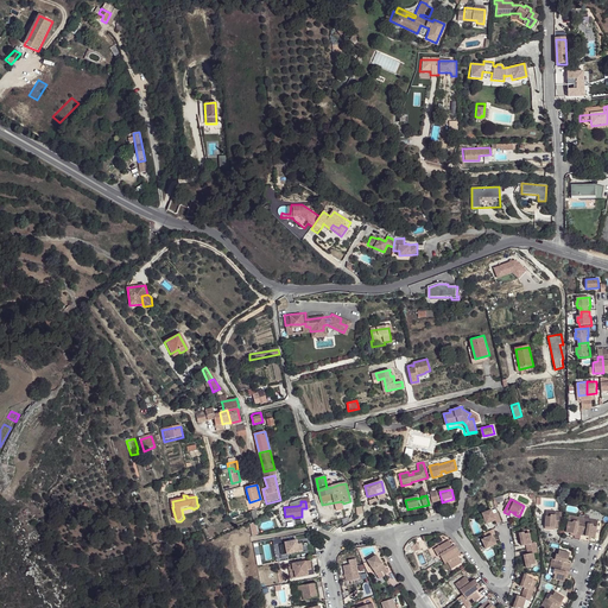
[(343,504),(342,501),(335,502),(336,512),(344,510),(343,504)]
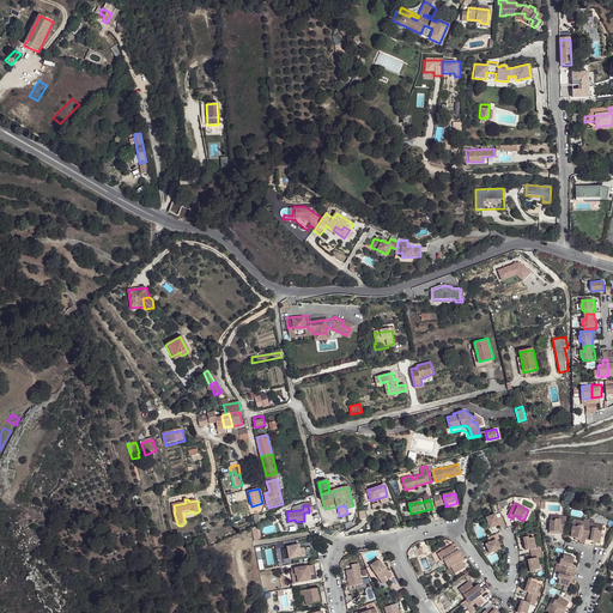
[(505,526),(502,517),(497,520),(496,515),(486,519),(489,526),(492,525),(493,528),(499,526),(501,528),(505,526)]
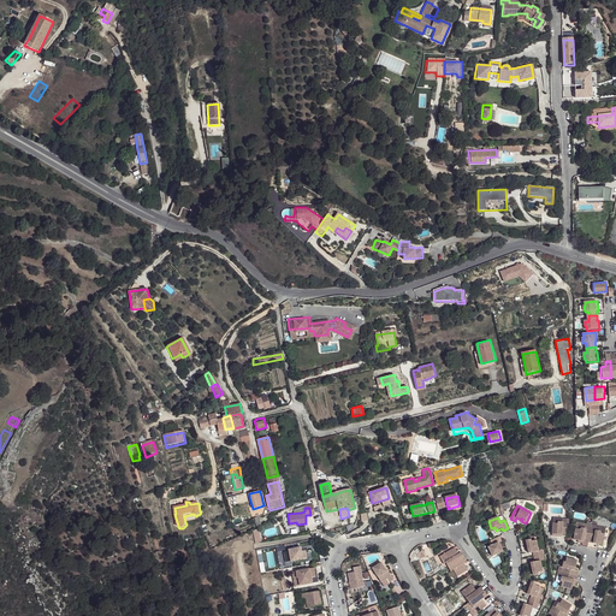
[(567,538),(568,519),(554,519),(552,535),(563,535),(563,538),(567,538)]
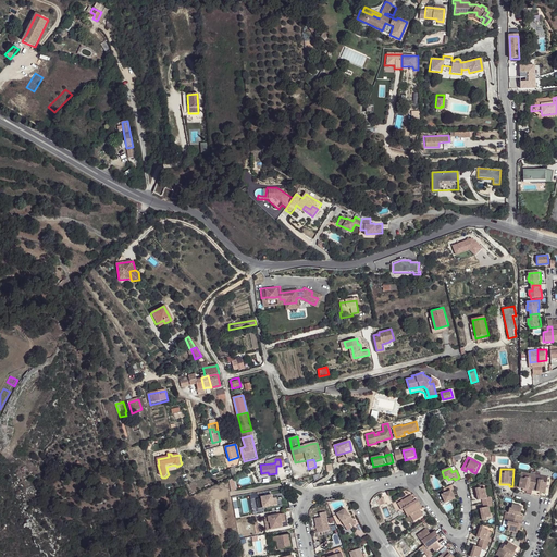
[(540,474),(535,474),(534,477),(532,493),(536,494),(536,492),(541,493),(541,494),(546,495),(548,479),(540,477),(540,474)]
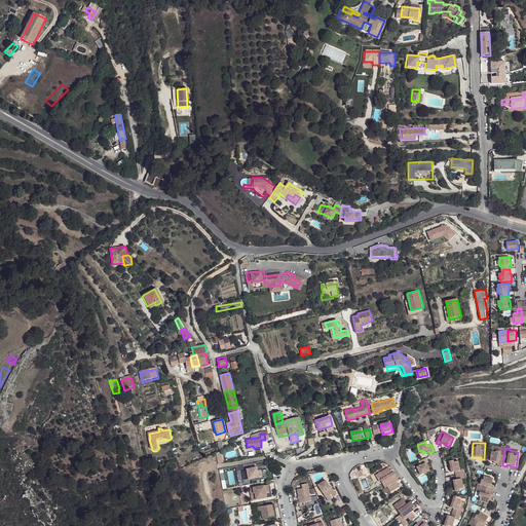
[(502,465),(504,450),(501,450),(500,453),(496,452),(496,454),(492,453),(491,463),(494,463),(495,462),(498,462),(498,464),(497,467),(501,467),(502,465)]
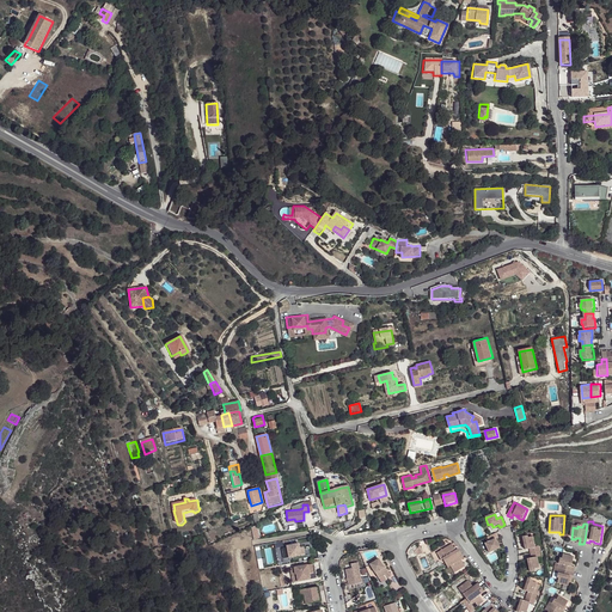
[(496,534),(488,538),(489,543),(485,545),(489,554),(497,550),(495,546),(499,545),(496,540),(499,539),(496,534)]
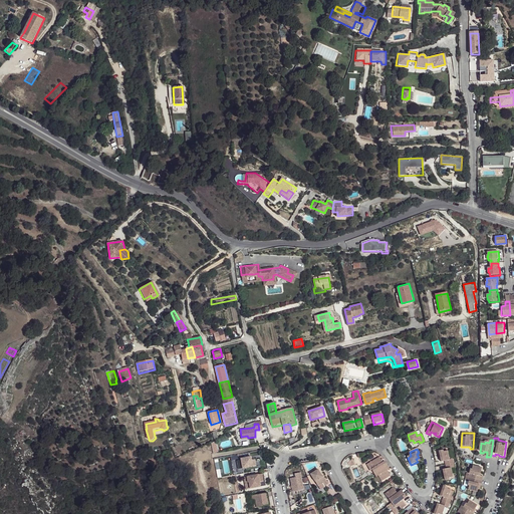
[(444,466),(452,464),(451,460),(448,460),(446,452),(442,453),(442,451),(438,452),(439,460),(443,459),(444,461),(444,466)]
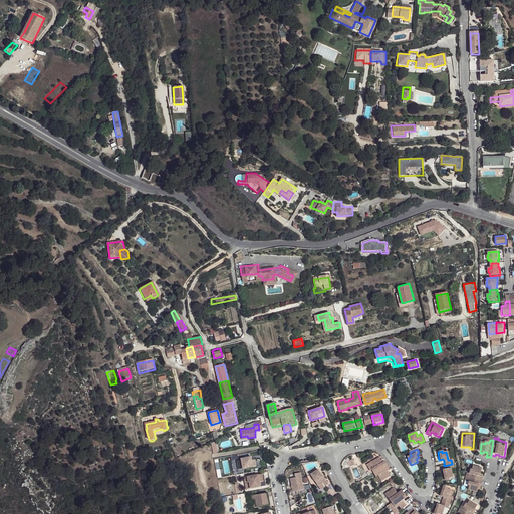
[(251,456),(240,458),(242,468),(256,466),(254,459),(251,459),(251,456)]
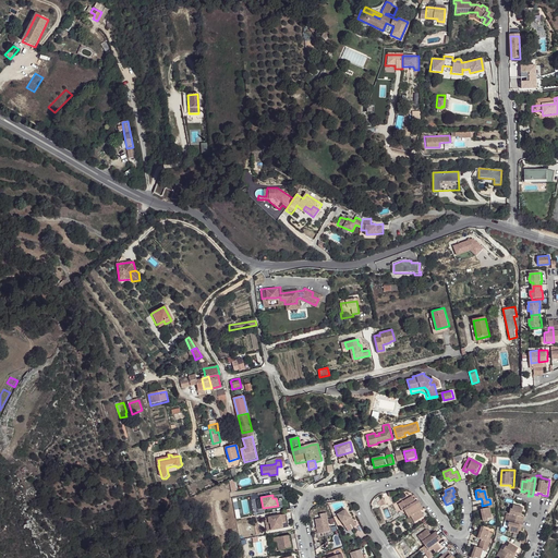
[(407,513),(422,505),(419,500),(417,502),(414,504),(412,500),(415,499),(413,495),(399,504),(403,510),(404,510),(407,513)]
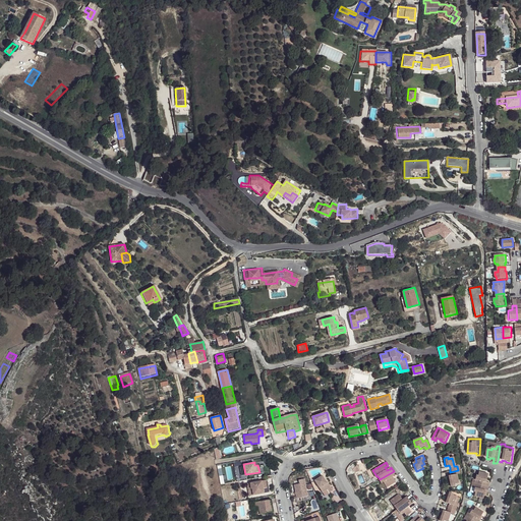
[(458,470),(450,472),(451,475),(451,477),(448,478),(450,487),(453,486),(453,484),(457,483),(456,474),(459,474),(458,470)]
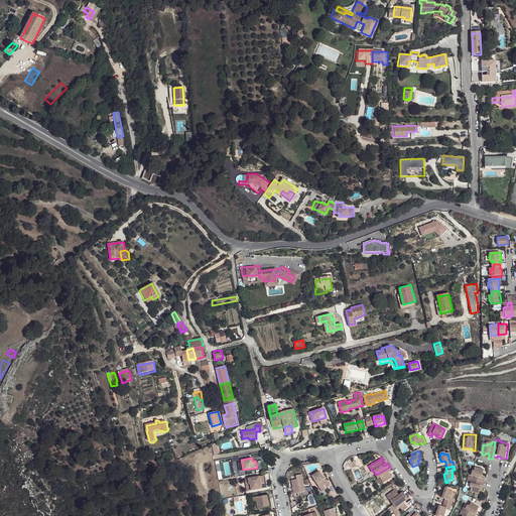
[(390,467),(376,475),(378,479),(381,478),(384,484),(394,478),(392,474),(390,475),(389,473),(390,472),(392,471),(390,467)]
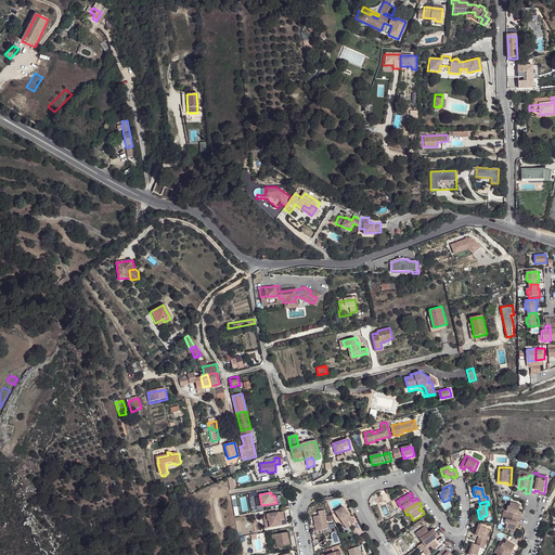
[(510,507),(507,516),(523,519),(524,516),(519,515),(518,514),(519,511),(520,511),(521,506),(512,503),(511,508),(510,507)]
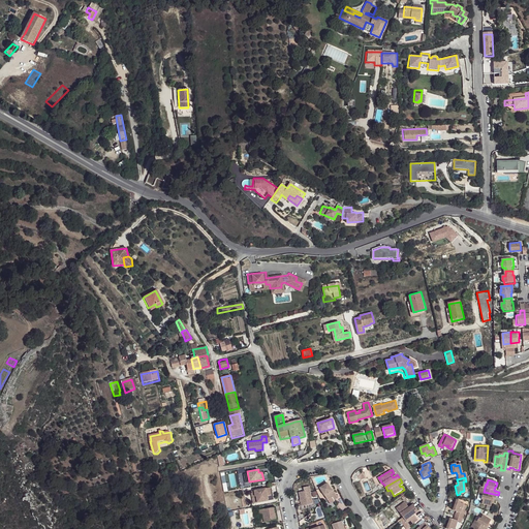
[(328,483),(320,487),(328,499),(333,497),(334,500),(338,498),(333,490),(332,490),(328,483)]
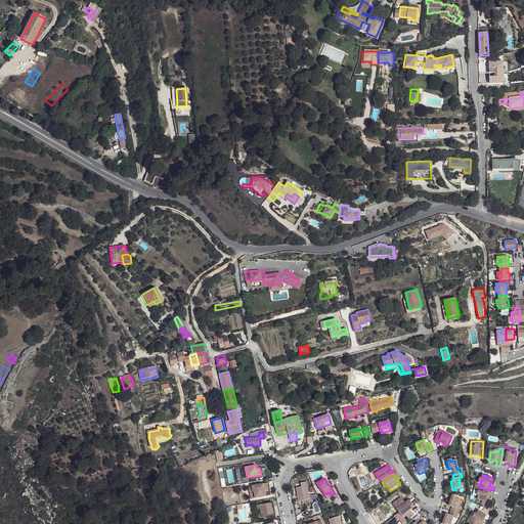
[(301,486),(296,487),(298,501),(305,499),(305,504),(312,501),(311,494),(309,494),(306,481),(301,482),(301,486)]
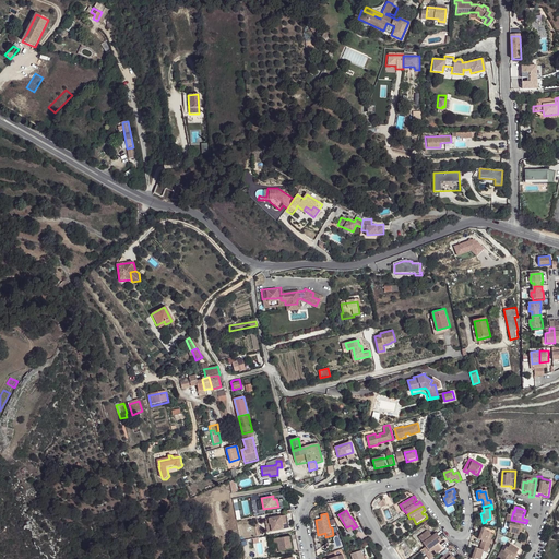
[(286,516),(271,520),(272,526),(273,526),(274,532),(289,528),(286,516)]
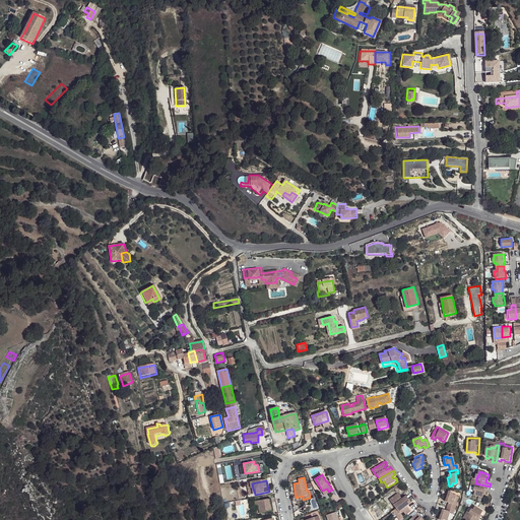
[(488,491),(489,491),(490,486),(475,483),(474,486),(477,488),(476,492),(477,492),(476,496),(485,499),(486,494),(485,493),(486,490),(488,491)]
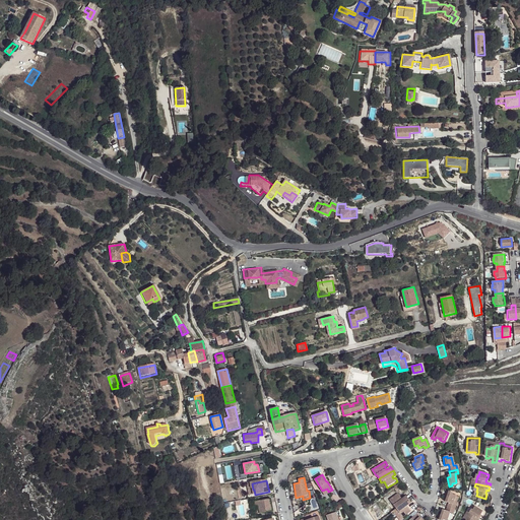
[(397,508),(411,498),(409,495),(404,498),(403,499),(402,497),(403,496),(400,492),(391,499),(397,508)]
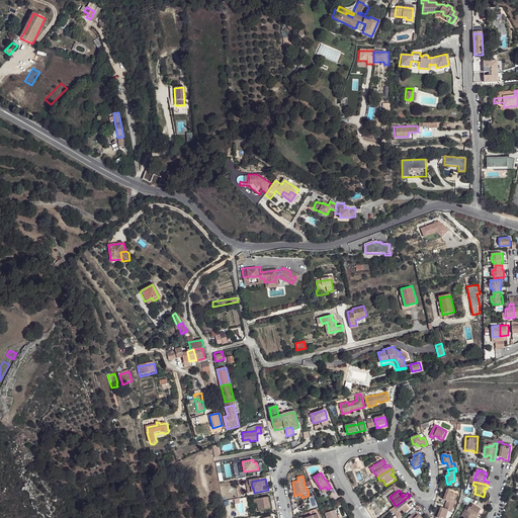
[(445,505),(452,508),(454,504),(451,503),(454,495),(449,493),(450,492),(446,490),(443,498),(447,500),(446,501),(445,505)]
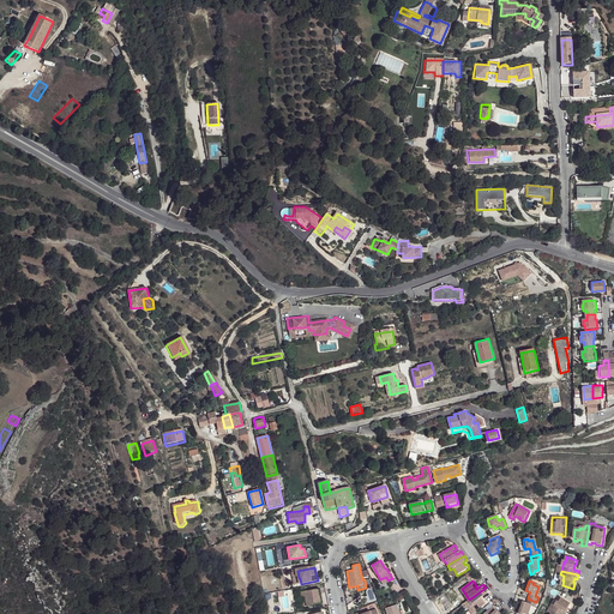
[(319,588),(305,590),(307,606),(323,603),(319,588)]
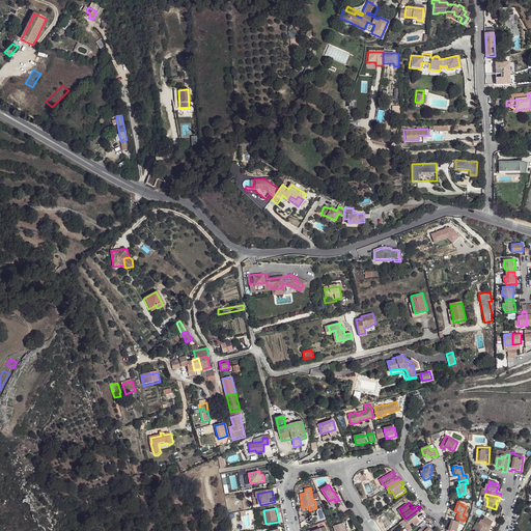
[(420,508),(406,519),(413,528),(422,521),(420,516),(418,518),(417,515),(418,514),(423,511),(420,508)]
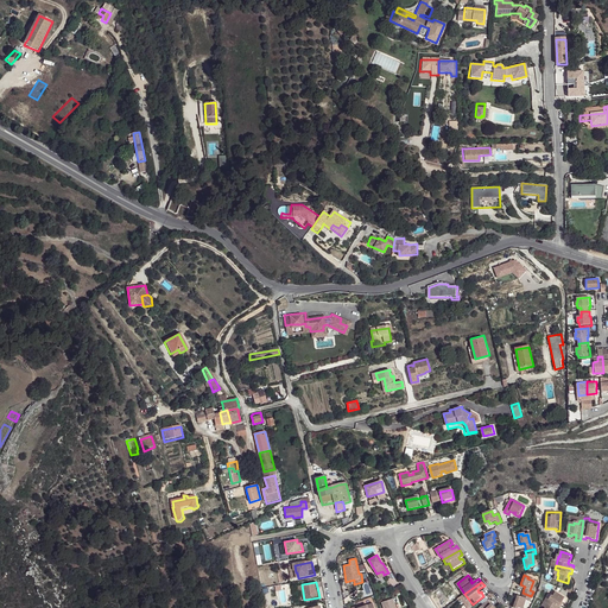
[(439,588),(435,590),(443,605),(448,601),(439,588)]
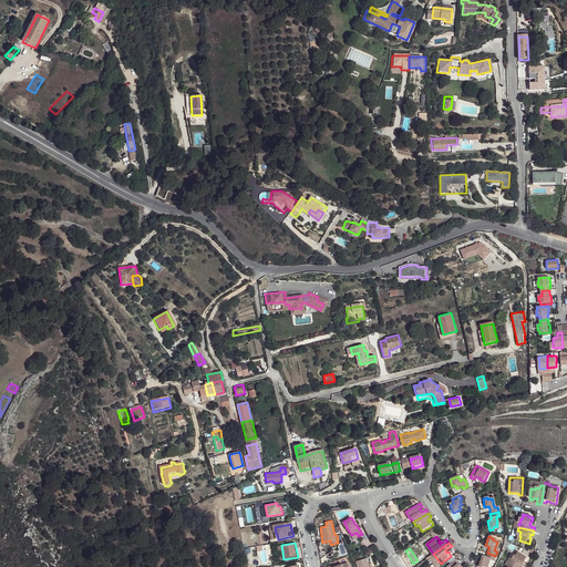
[(495,556),(487,553),(486,557),(485,559),(482,558),(477,566),(482,566),(487,566),(491,559),(494,560),(495,556)]
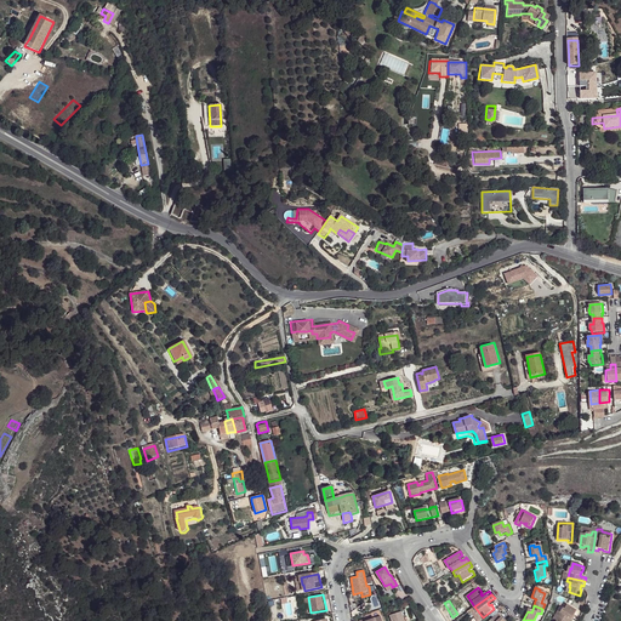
[(559,613),(557,616),(564,620),(574,620),(571,620),(574,616),(575,617),(579,611),(568,605),(565,610),(564,609),(562,614),(559,613)]
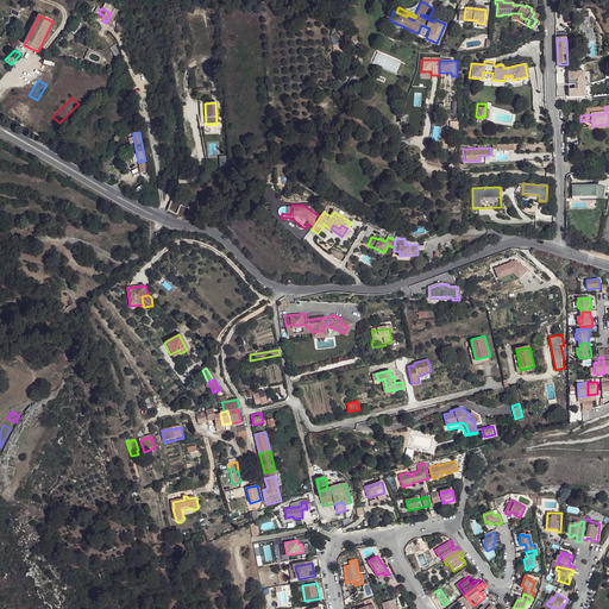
[(473,606),(465,595),(462,597),(470,608),(473,606)]
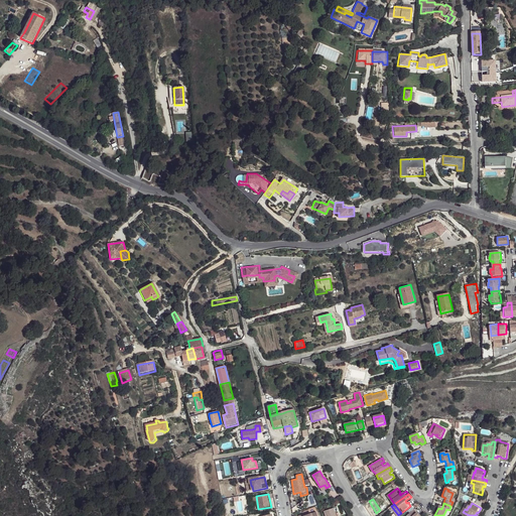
[(337,515),(334,507),(324,511),(326,515),(337,515)]
